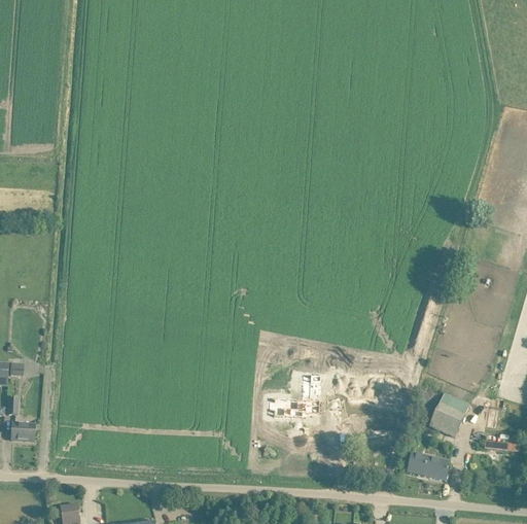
[(23,375),(24,362),(11,361),(10,374),(23,375)]
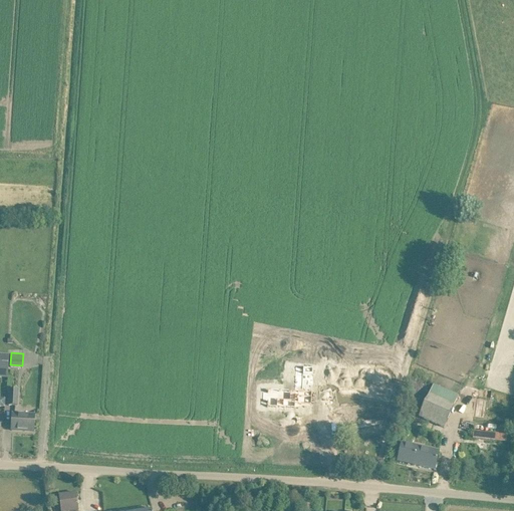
[(295,367),(294,377),(311,378),(312,368),(295,367)]
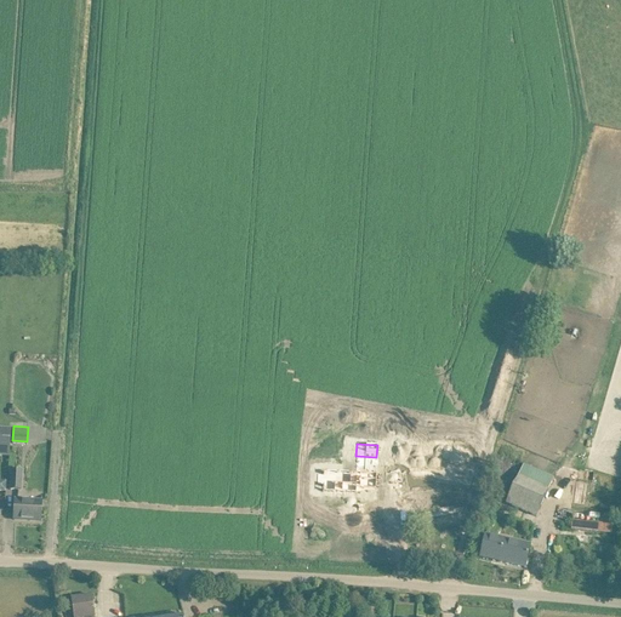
[(462,446),(412,456),(415,472),(465,462),(462,446)]
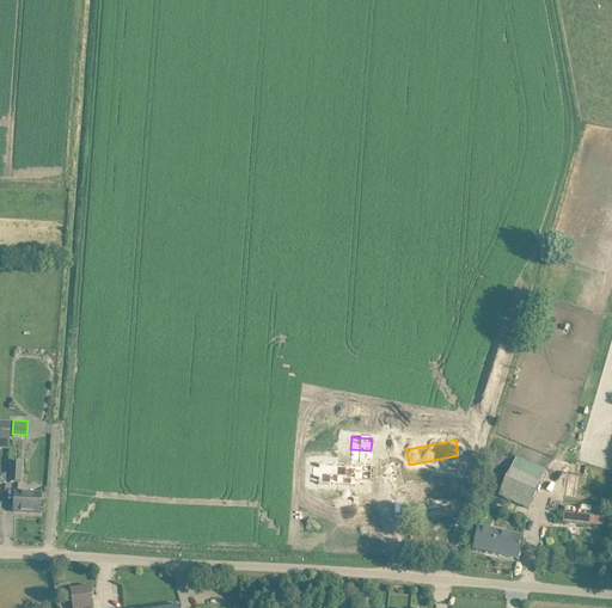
[(404,448),(381,453),(384,462),(366,466),(368,478),(409,470),(404,448)]
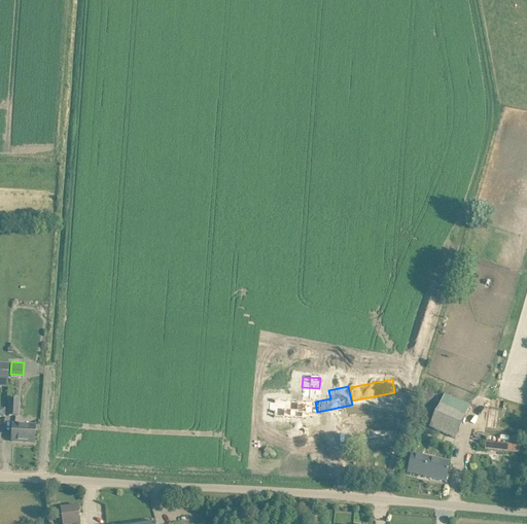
[(444,392),(433,416),(429,425),(455,437),(469,404),(444,392)]
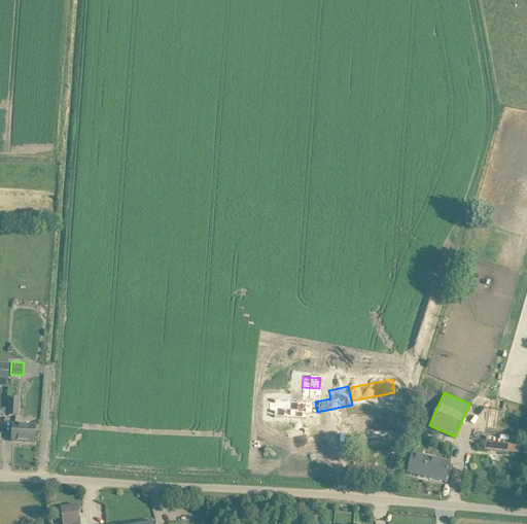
[(19,398),(9,397),(8,414),(18,415),(19,398)]
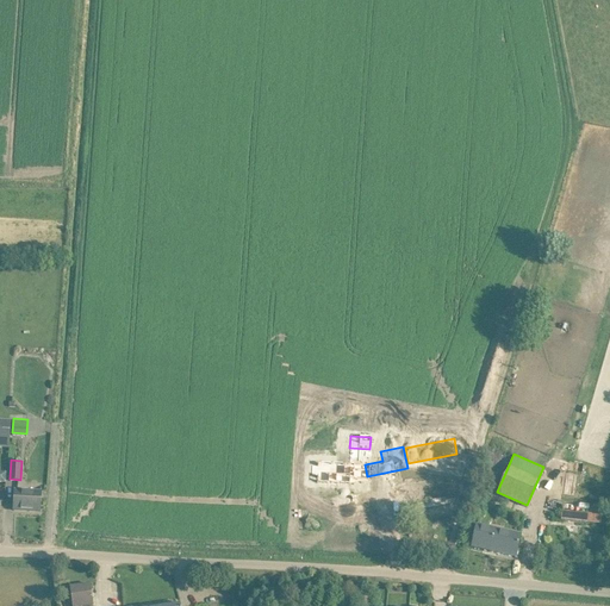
[(310,463),(309,474),(315,474),(313,481),(325,482),(325,483),(336,485),(336,483),(347,485),(348,480),(349,464),(348,464),(316,461),(316,463),(310,463)]
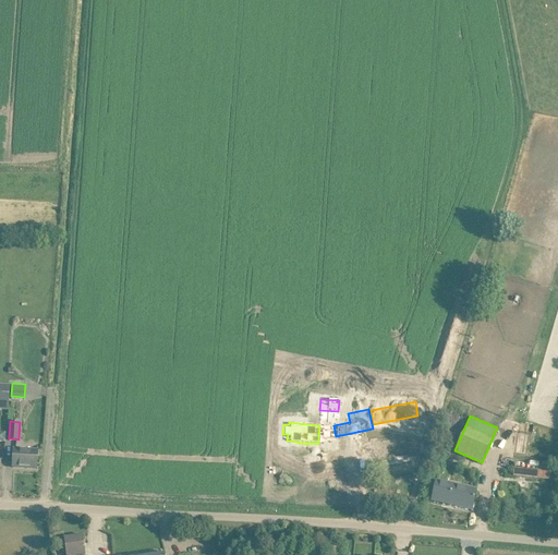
[(528,433),(517,432),(514,450),(525,451),(528,433)]
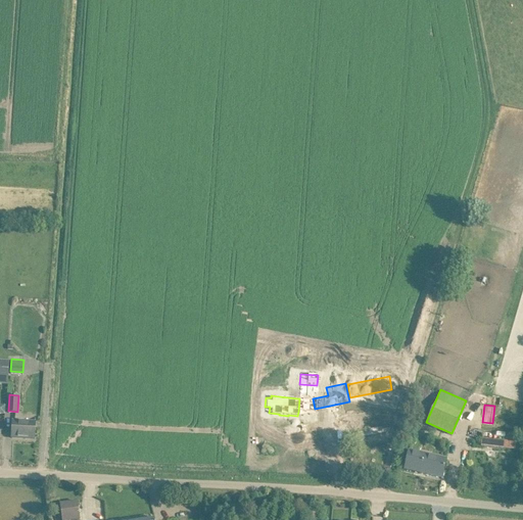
[(35,421),(12,420),(11,436),(34,437),(35,421)]
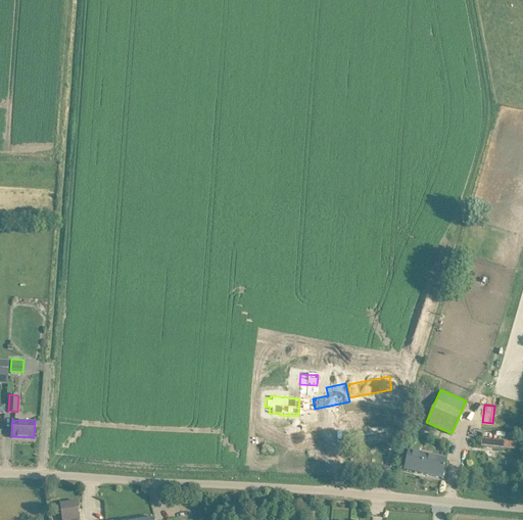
[(516,440),(481,436),(480,444),(515,448),(516,440)]
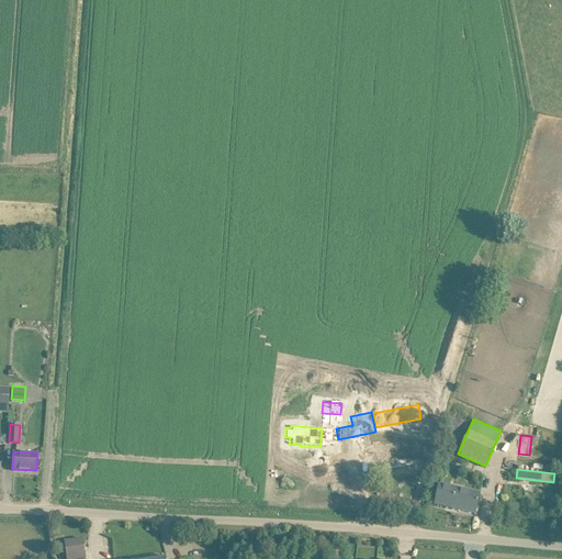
[(435,503),(474,512),(479,492),(439,483),(435,503)]
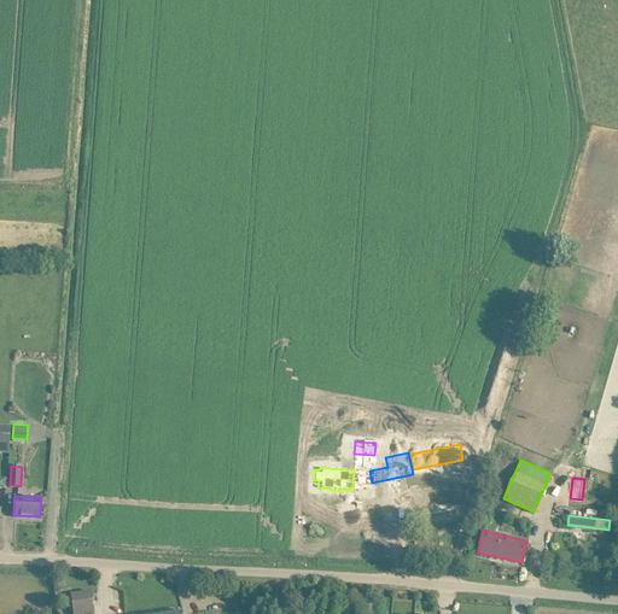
[(93,613),(93,610),(94,610),(93,602),(91,590),(70,594),(73,606),(73,613),(93,613)]
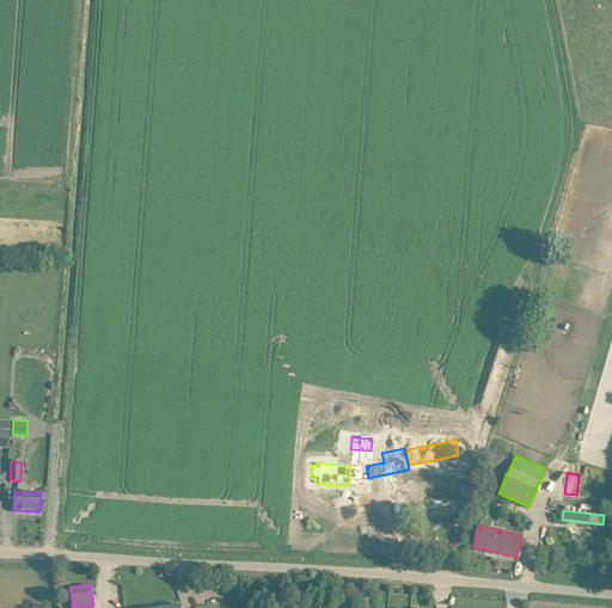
[(360,596),(357,607),(369,607),(372,599),(360,596)]
